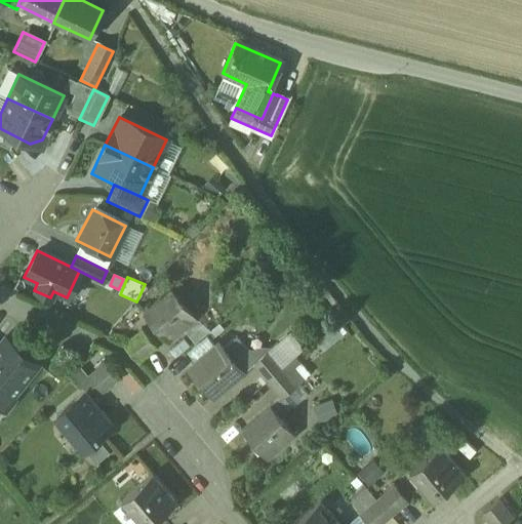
[(168,290),(141,314),(166,344),(194,320),(168,290)]
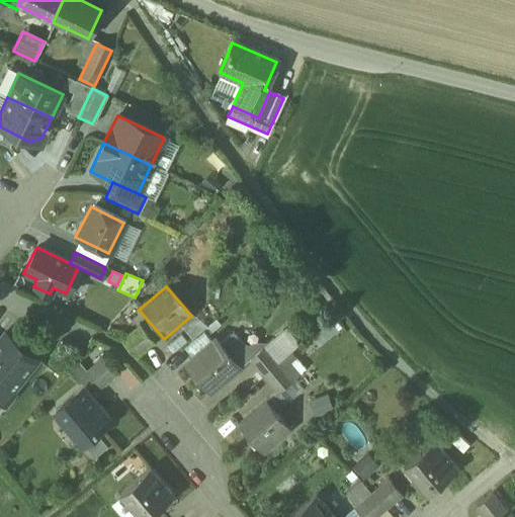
[(0,403),(3,406),(12,394),(9,392),(35,358),(3,333),(0,337),(0,403)]
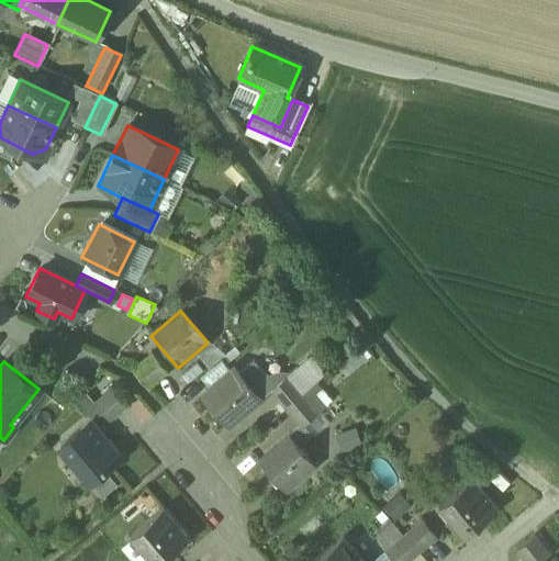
[(288,374),(286,377),(301,394),(316,382),(301,363),(288,374)]
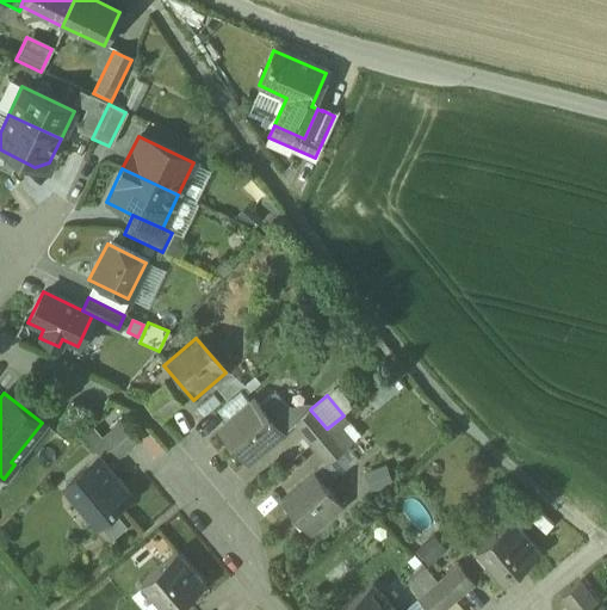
[(291,411),(284,407),(274,396),(258,410),(280,437),(290,426),(310,410),(313,407),(304,407),(291,411)]
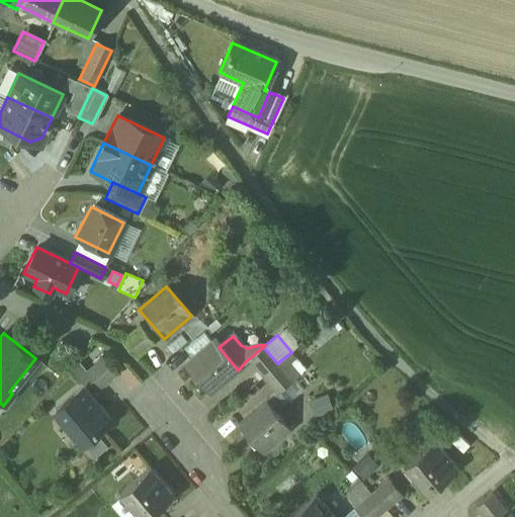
[(212,341),(185,364),(209,394),(238,370),(219,347),(212,341)]
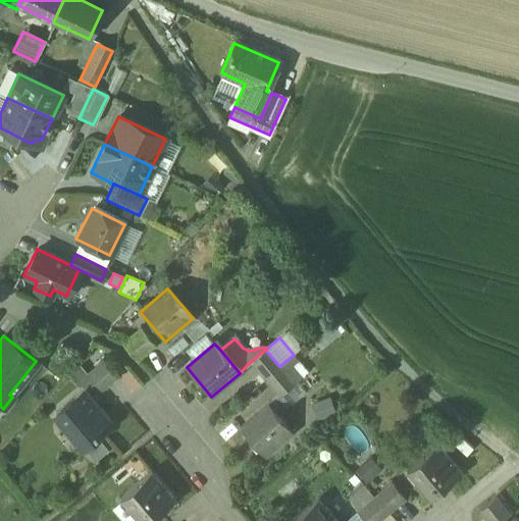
[(265,350),(248,364),(262,381),(279,366),(265,350)]
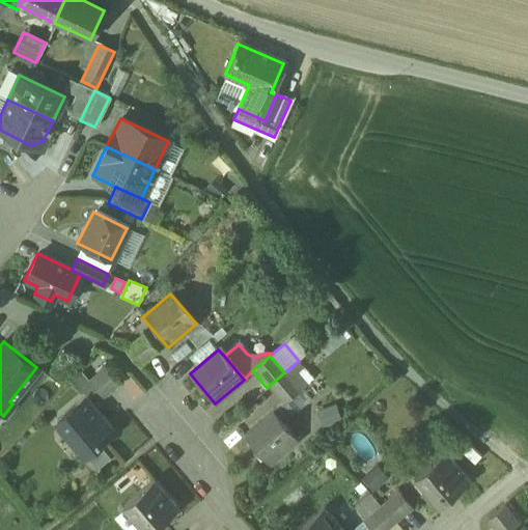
[(267,388),(292,417),(324,390),(299,361),(284,372),(267,388)]
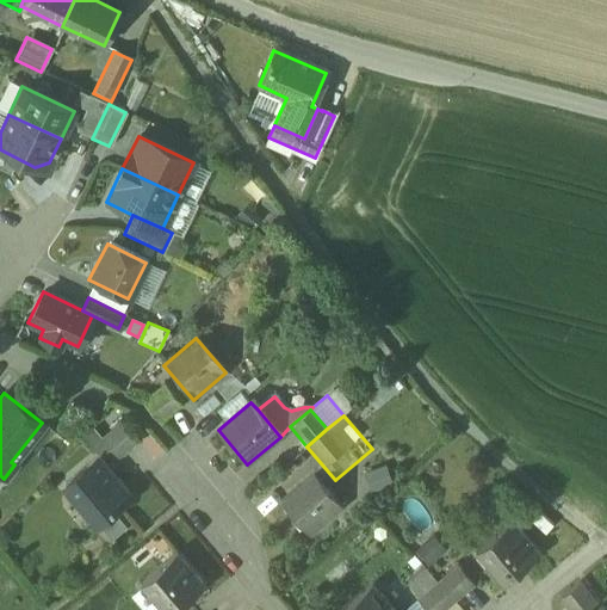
[(121,420),(100,438),(117,458),(137,441),(121,420)]
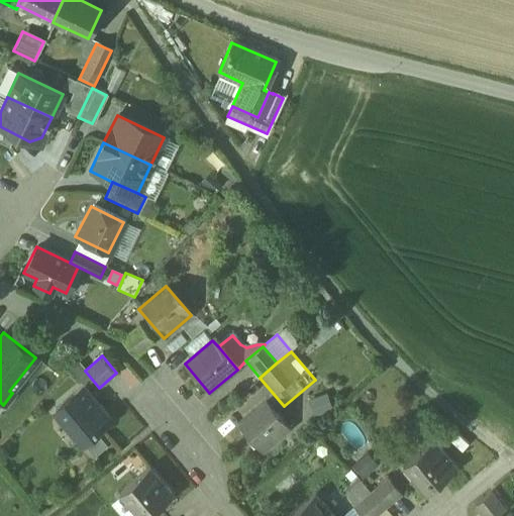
[(81,388),(54,411),(82,444),(83,443),(81,440),(91,431),(94,434),(94,433),(109,421),(81,388)]
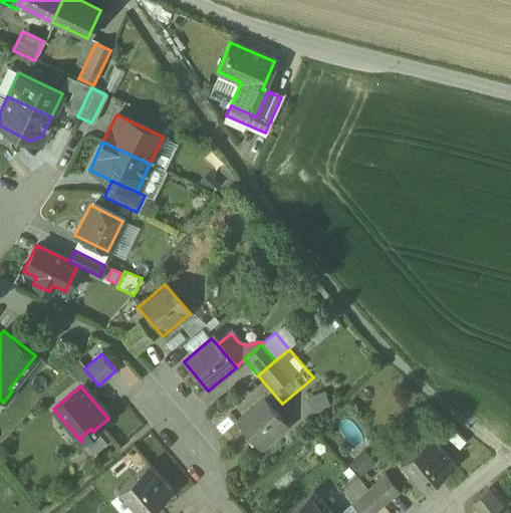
[(263,399),(235,422),(260,452),(287,428),(263,399)]
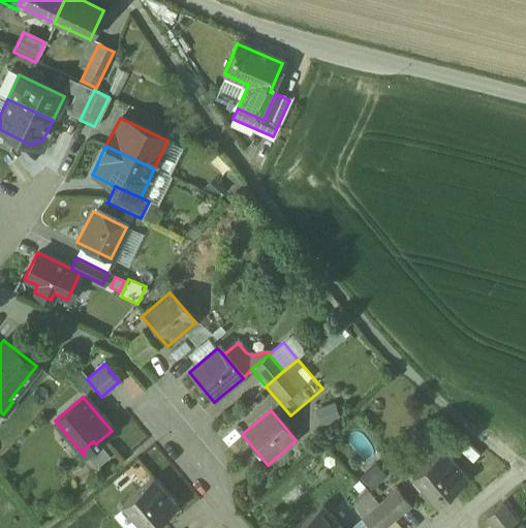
[(85,454),(84,455),(96,470),(110,459),(96,443),(85,454)]
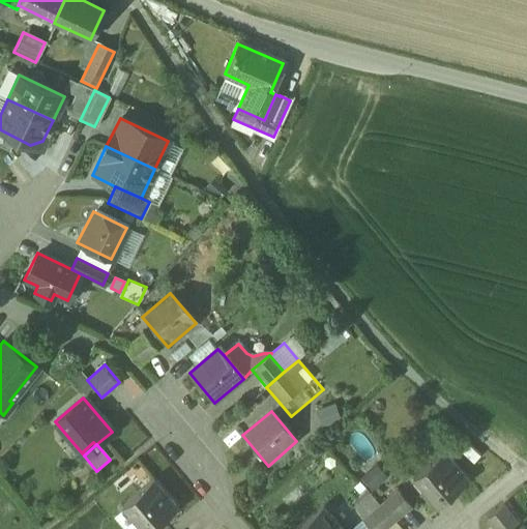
[(443,450),(411,477),(436,506),(467,480),(443,450)]
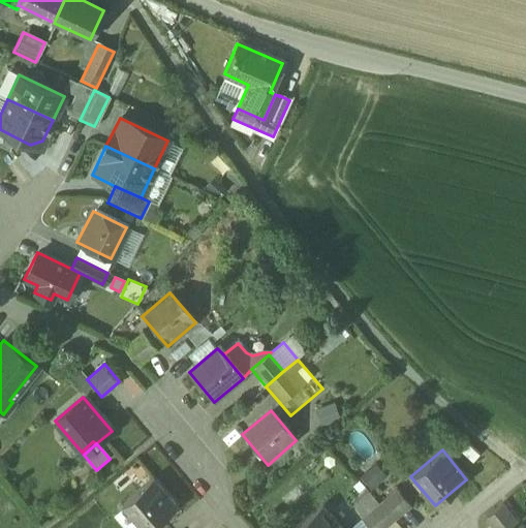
[(374,464),(360,477),(370,489),(384,475),(374,464)]
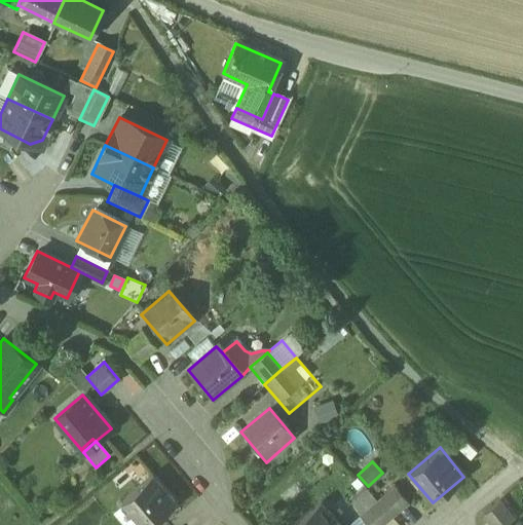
[(151,476),(120,502),(139,524),(150,524),(176,503),(151,476)]
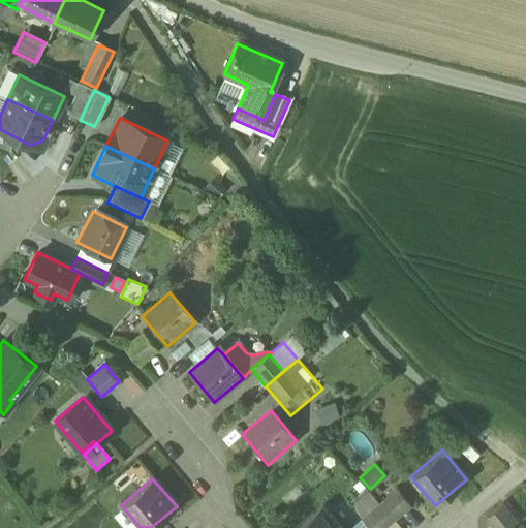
[(409,507),(395,490),(377,504),(392,522),(409,507)]
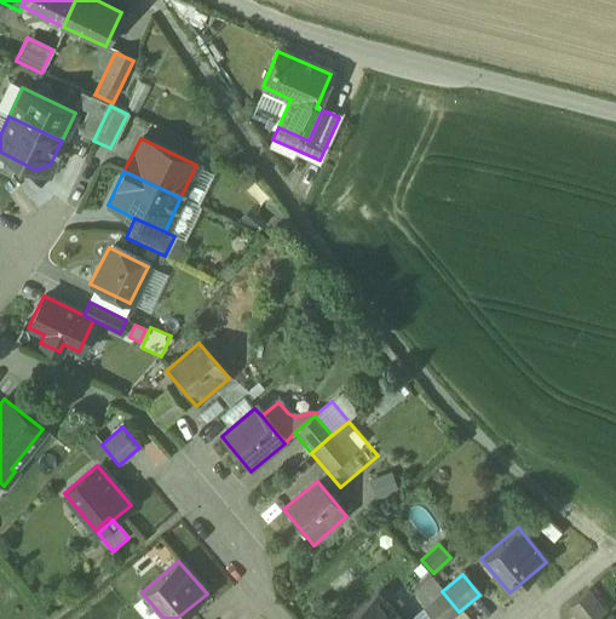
[(442,591),(421,609),(429,618),(450,618),(459,612),(442,591)]
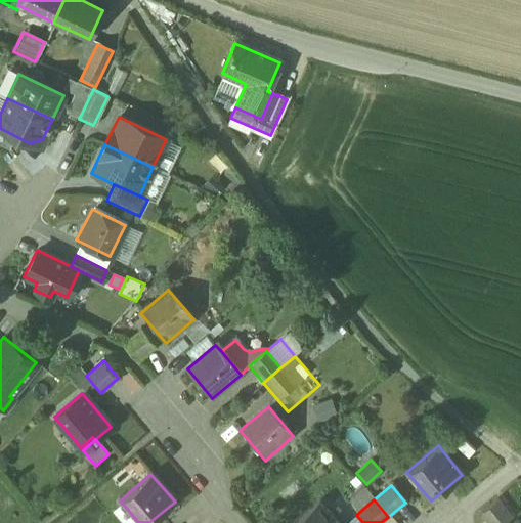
[(495,499),(478,514),(485,522),(504,522),(511,517),(495,499)]
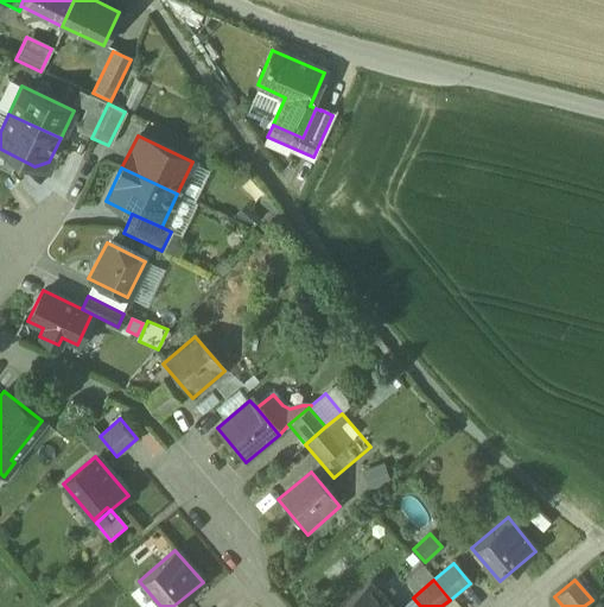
[(389,606),(368,581),(336,606),(389,606)]
